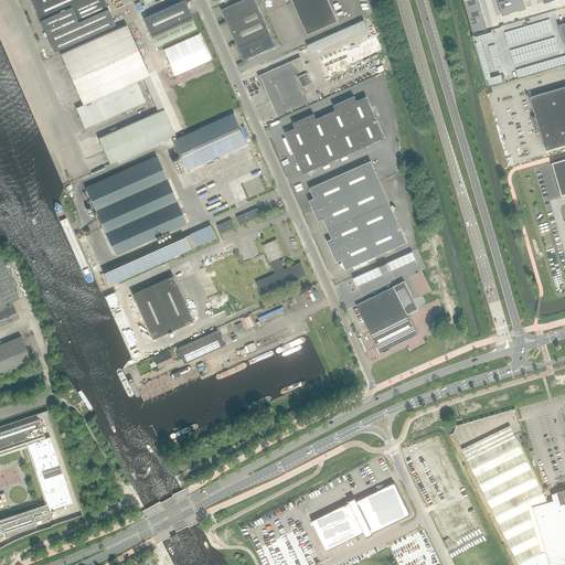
[(31,0),(54,51),(115,24),(104,0),(31,0)]
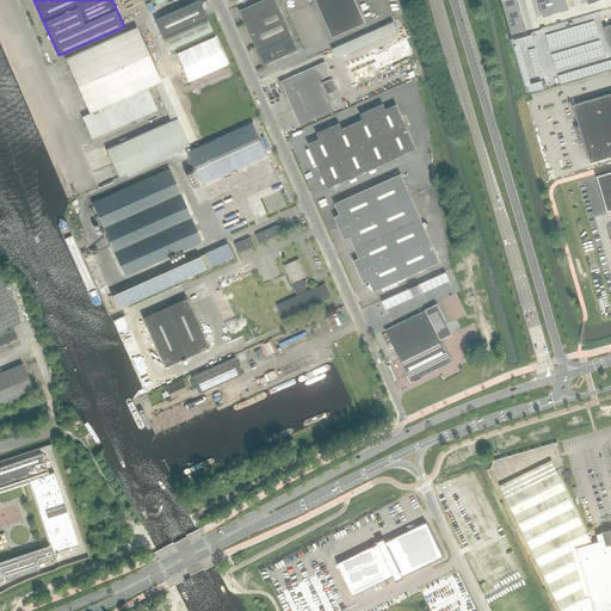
[(207,17),(199,0),(160,18),(155,20),(162,37),(207,18),(207,17)]
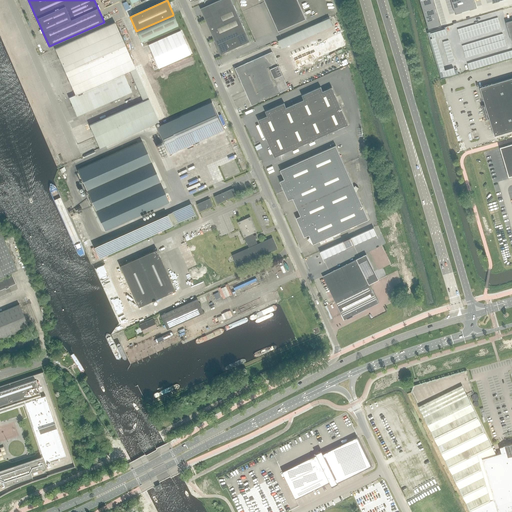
[(231,0),(220,0),(200,9),(221,55),(250,42),(231,0)]
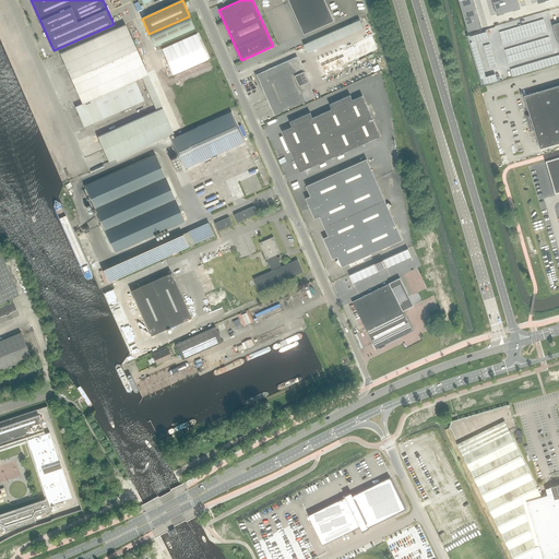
[(288,0),(304,35),(334,21),(324,0),(288,0)]
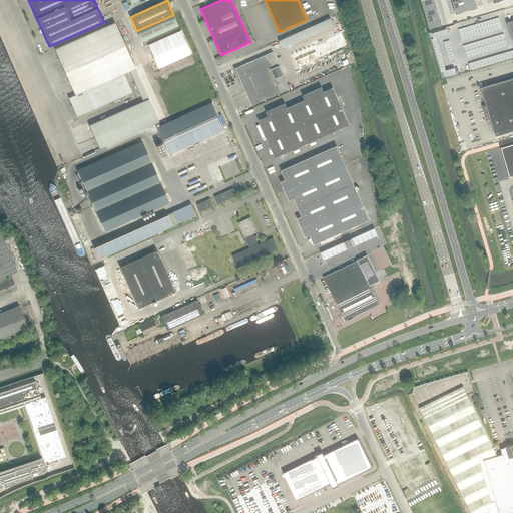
[(435,2),(422,6),(424,11),(437,7),(435,2)]
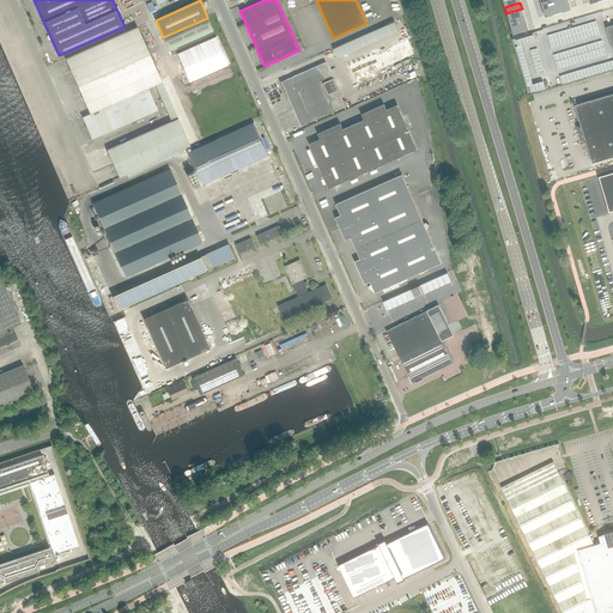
[(569,2),(556,6),(558,13),(570,10),(571,10),(569,2)]
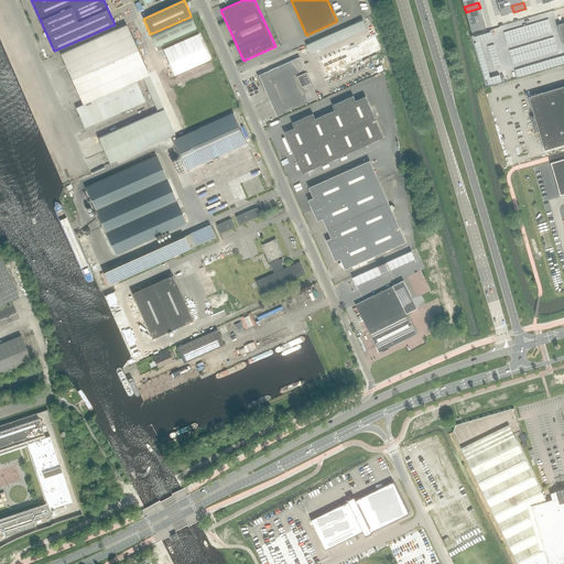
[(511,6),(499,9),(501,15),(513,12),(511,6)]
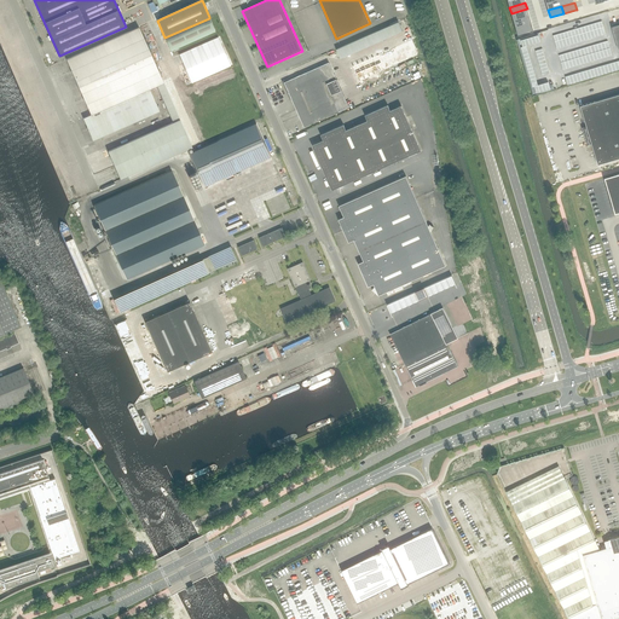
[(527,9),(512,13),(514,19),(528,16),(527,9)]
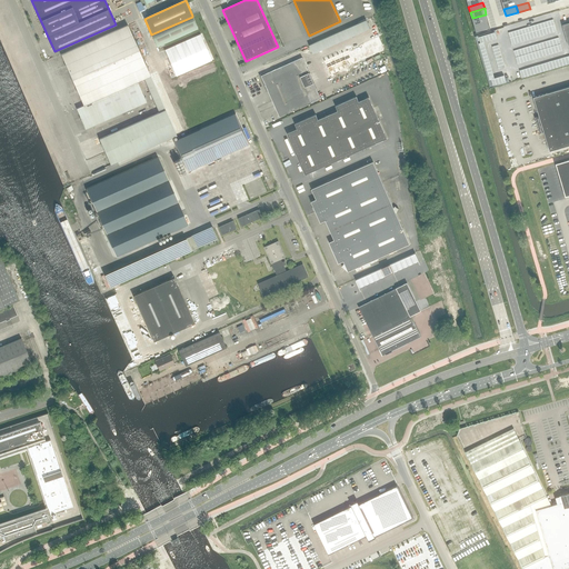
[(486,15),(472,18),(473,25),(488,20),(486,15)]
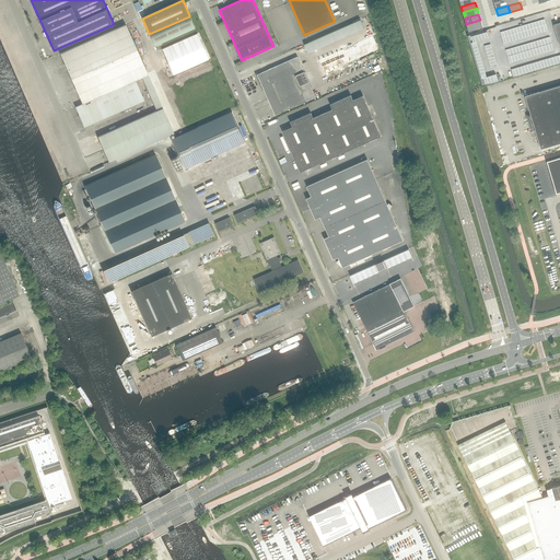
[(195,28),(189,18),(150,35),(154,46),(195,28)]
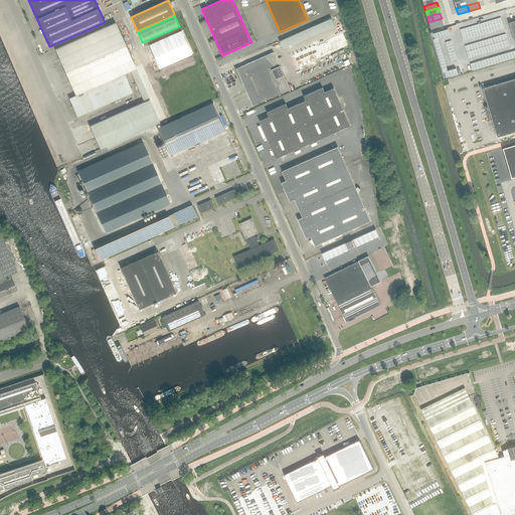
[(332,18),(327,20),(330,28),(335,26),(332,18)]
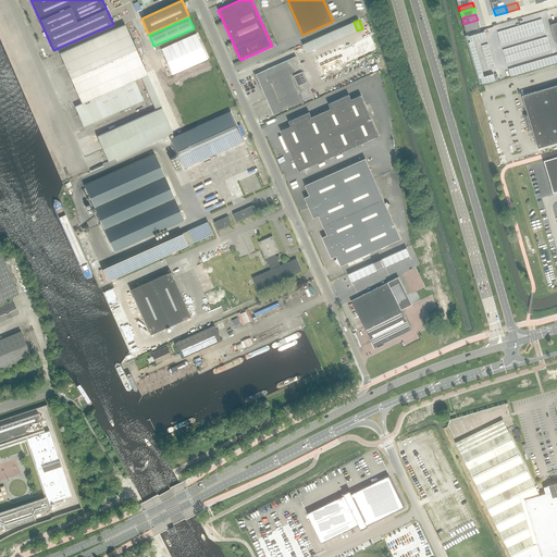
[(478,20),(463,24),(466,32),(480,27),(478,20)]
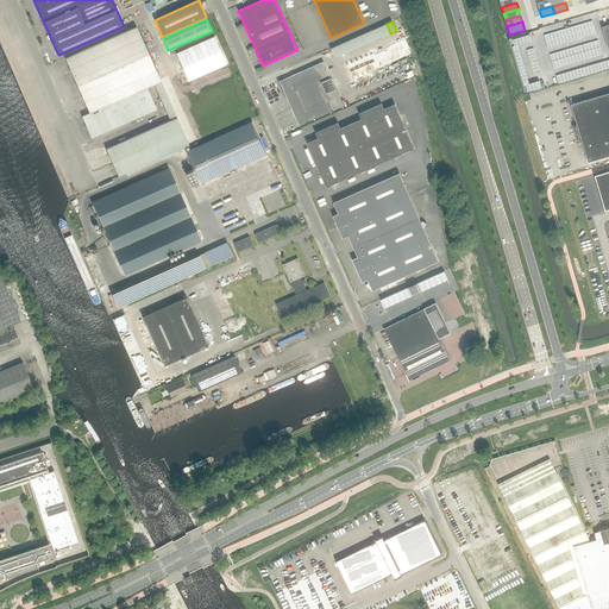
[(170,120),(106,149),(118,176),(189,145),(161,82),(161,81),(137,26),(66,58),(89,113),(82,117),(92,138),(100,135),(156,110),(146,88),(154,85),(170,120)]
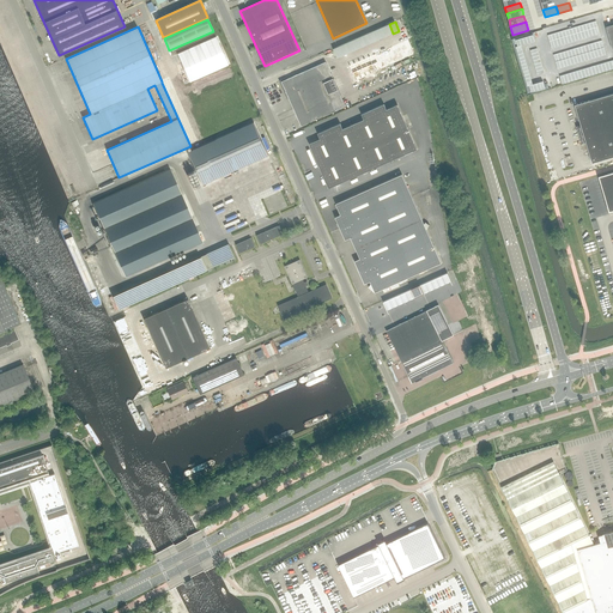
[(216,37),(177,54),(189,82),(228,65),(216,37)]
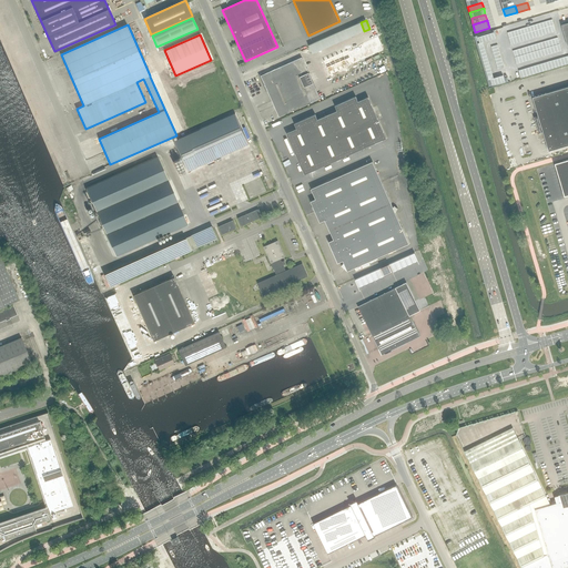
[(477,36),(474,37),(477,48),(484,46),(483,42),(479,42),(477,36)]
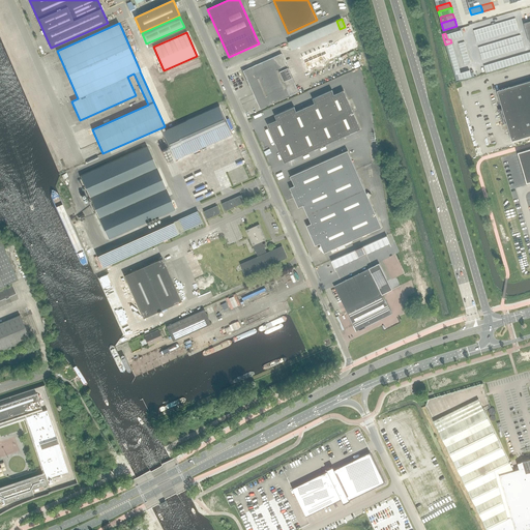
[(291,50),(296,48),(293,40),(288,42),(291,50)]
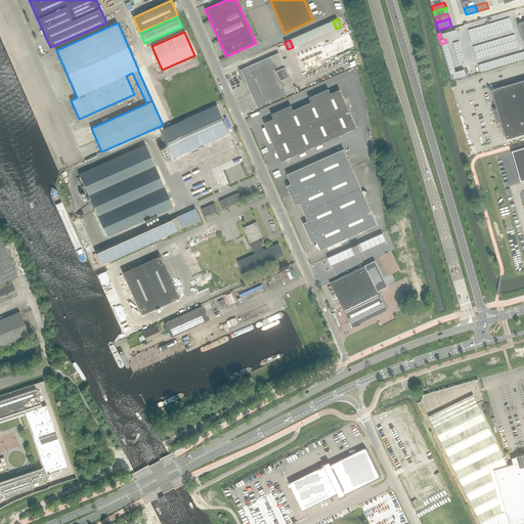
[(241,70),(245,80),(257,107),(295,91),(291,81),(278,53),(241,70)]
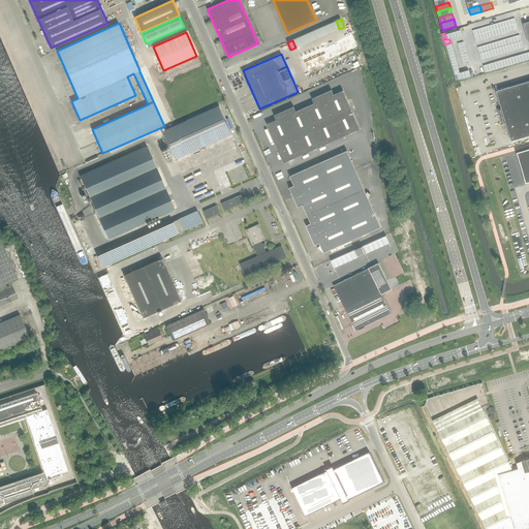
[(528,81),(496,91),(501,109),(502,110),(499,110),(502,123),(505,122),(506,123),(511,141),(528,134),(528,81)]
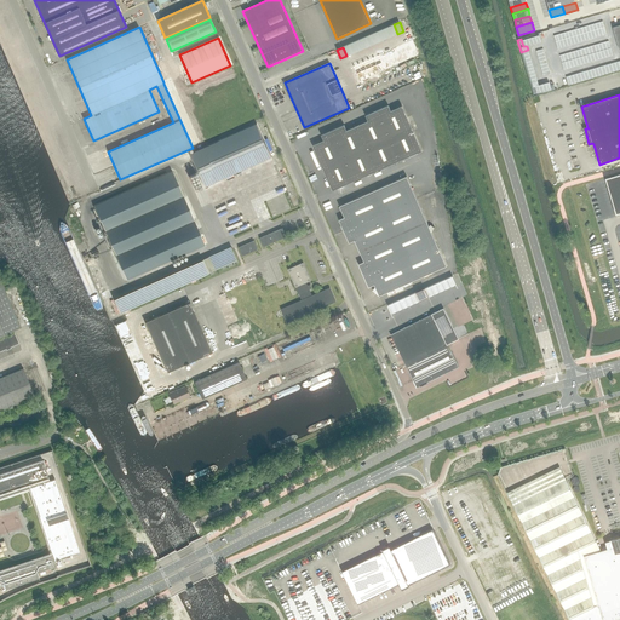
[(332,190),(422,151),(402,107),(391,112),(389,105),(366,115),(368,121),(346,131),(344,125),(321,136),(323,141),(313,145),(332,190)]
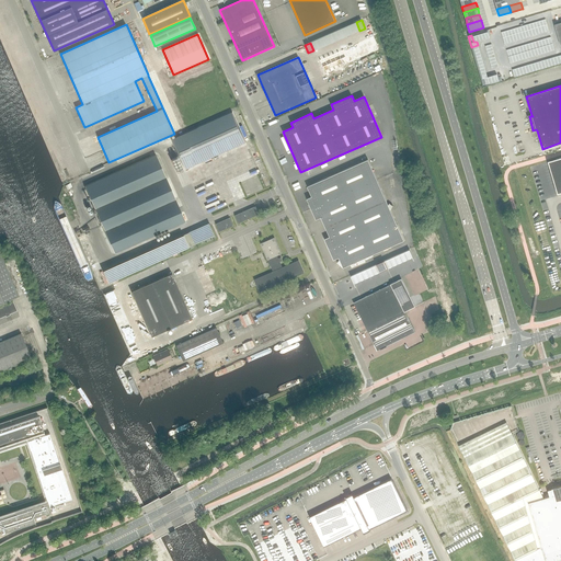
[(232,112),(171,139),(184,170),(245,142),(232,112)]
